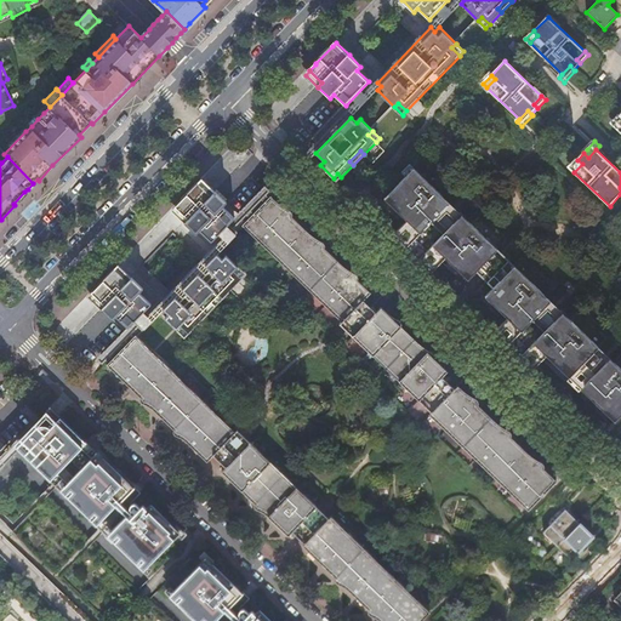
[(570,169),(574,172),(582,164),(577,160),(570,169)]
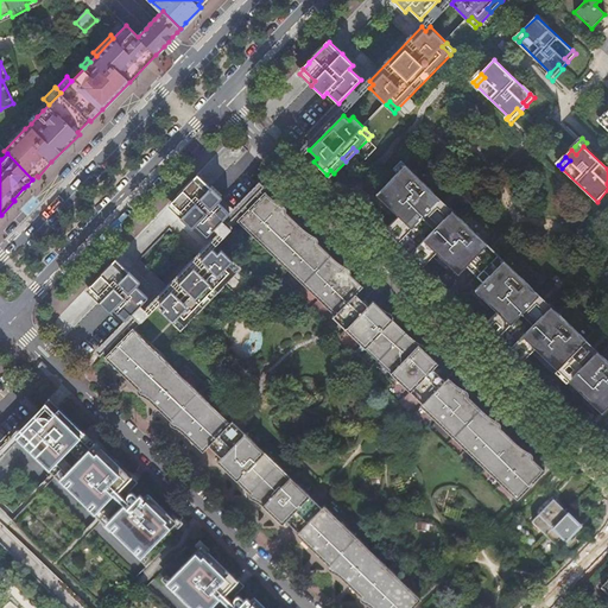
[(393,236),(399,242),(411,254),(417,260),(416,261),(423,267),(437,253),(458,274),(467,267),(488,245),(458,216),(451,225),(449,222),(454,219),(450,214),(445,219),(434,207),(435,206),(436,204),(436,203),(436,202),(436,201),(432,197),(436,194),(406,165),(401,170),(399,168),(397,170),(399,172),(378,195),(399,216),(385,232),(392,238),(393,236)]
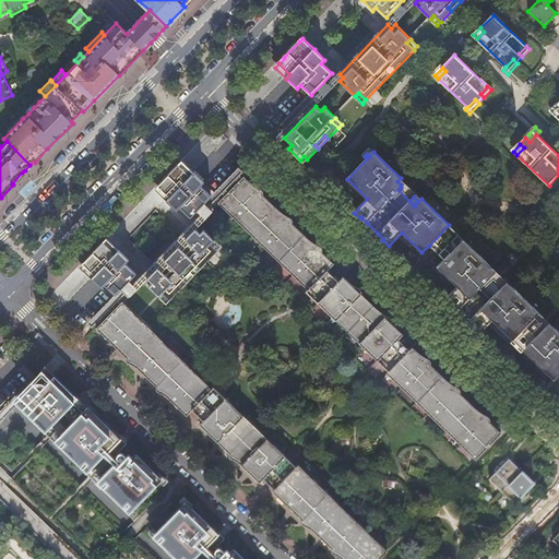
[(164,180),(158,187),(170,198),(167,201),(177,212),(180,209),(191,218),(212,197),(202,187),(205,182),(194,173),(182,161),(179,164),(164,180)]
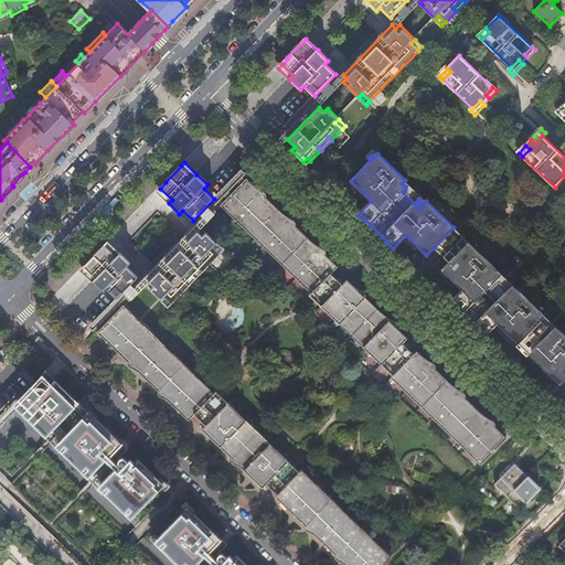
[(279,256),(276,258),(287,269),(290,266),(296,273),(302,278),(309,285),(306,287),(309,291),(312,294),(310,296),(319,305),(321,307),(327,312),(330,309),(336,315),(342,321),(348,327),(345,330),(356,341),(360,338),(365,344),(371,349),(377,355),(375,359),(382,365),(384,368),(393,376),(391,377),(396,383),(400,381),(406,386),(412,392),(417,398),(415,401),(426,412),(428,408),(447,427),(445,429),(456,440),(458,437),(465,444),(470,449),(477,456),(473,458),(481,465),(507,438),(496,427),(496,426),(496,425),(496,424),(494,423),(493,422),(492,420),(491,420),(490,420),(489,420),(465,397),(465,396),(465,395),(465,394),(465,393),(464,393),(462,392),(461,392),(460,392),(459,392),(435,369),(436,368),(435,366),(435,365),(434,364),(434,363),(433,363),(433,362),(432,362),(430,362),(429,362),(428,362),(417,351),(414,354),(405,345),(403,343),(407,338),(395,327),(396,326),(396,324),(395,323),(395,322),(394,321),(393,321),(393,320),(392,320),(391,320),(390,320),(365,298),(366,297),(366,296),(365,295),(365,294),(365,292),(364,292),(363,291),(362,291),(361,291),(360,291),(348,279),(340,287),(338,285),(329,276),(338,267),(334,263),(327,255),(327,254),(327,253),(327,252),(326,252),(326,251),(324,251),(324,249),(323,249),(322,248),(321,248),(320,248),(320,249),(296,226),(297,226),(297,225),(297,224),(296,223),(296,222),(295,221),(294,220),(292,220),(291,220),(290,220),(266,198),(267,196),(267,195),(266,194),(266,193),(265,192),(264,192),(264,191),(263,191),(262,191),(260,191),(248,180),(222,206),(228,212),(231,209),(237,215),(243,221),(249,227),(246,230),(257,241),(260,238),(279,256)]
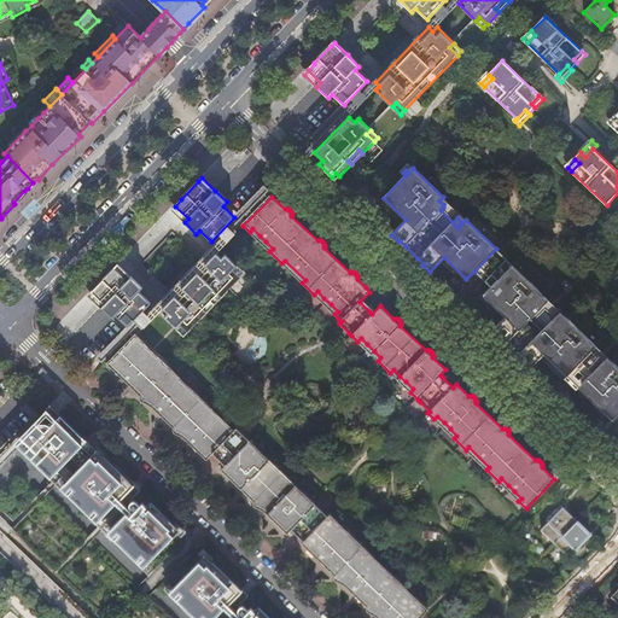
[(188,219),(175,207),(172,210),(185,222),(188,219)]
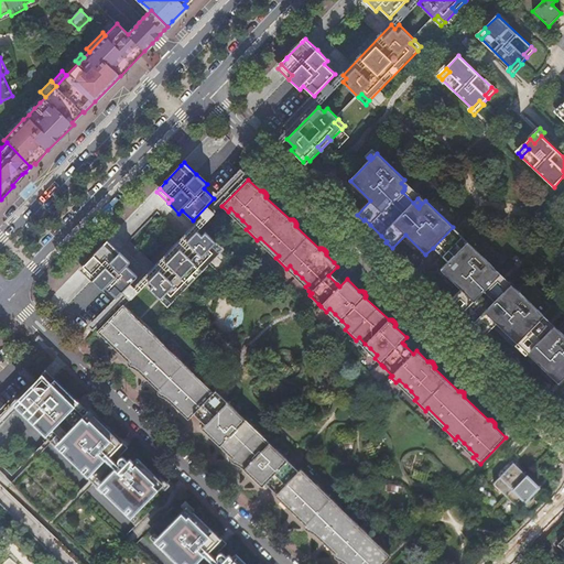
[(213,246),(217,242),(206,232),(203,236),(194,227),(145,278),(154,286),(150,290),(161,300),(164,296),(172,303),(220,253),(213,246)]
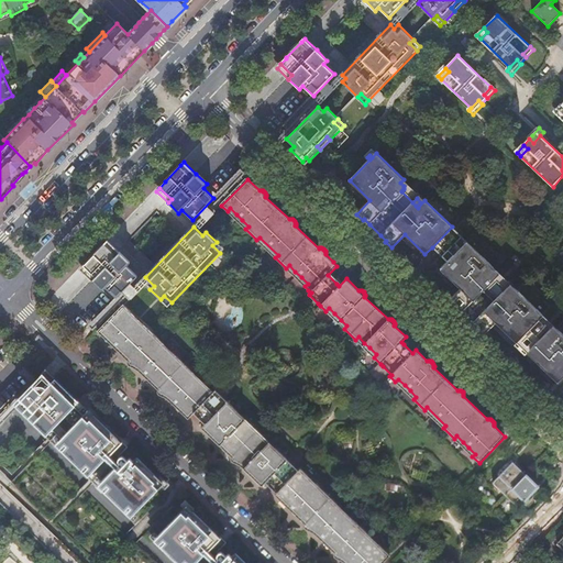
[(452,227),(432,247),(439,253),(442,256),(449,249),(452,249),(456,252),(467,241),(457,232),(452,227)]
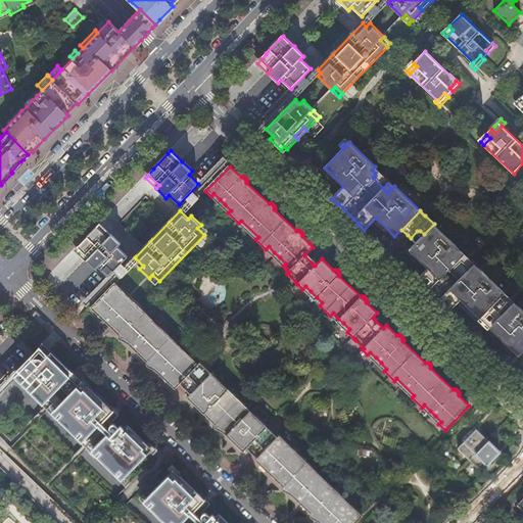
[(241,221),(238,223),(255,239),(258,237),(241,221)]
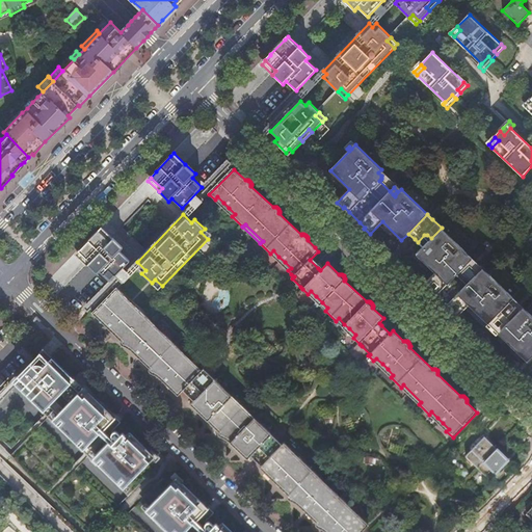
[(90,263),(87,266),(97,275),(100,272),(110,282),(130,261),(121,251),(124,248),(113,238),(102,228),(99,231),(84,245),(84,246),(79,251),(90,263)]
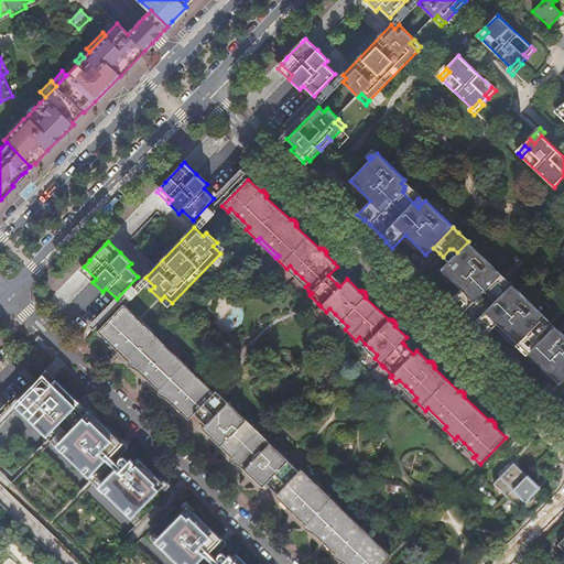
[(528,351),(527,353),(559,383),(563,377),(563,335),(554,325),(552,327),(548,323),(550,322),(517,290),(510,296),(508,295),(512,291),(508,286),(505,291),(494,281),(495,279),(496,278),(496,277),(496,275),(495,274),(491,271),(495,268),(468,241),(457,252),(448,262),(441,269),(462,289),(448,303),(455,310),(456,308),(462,314),(473,324),(478,329),(477,331),(484,337),(497,323),(517,344),(518,342),(522,346),(528,351)]
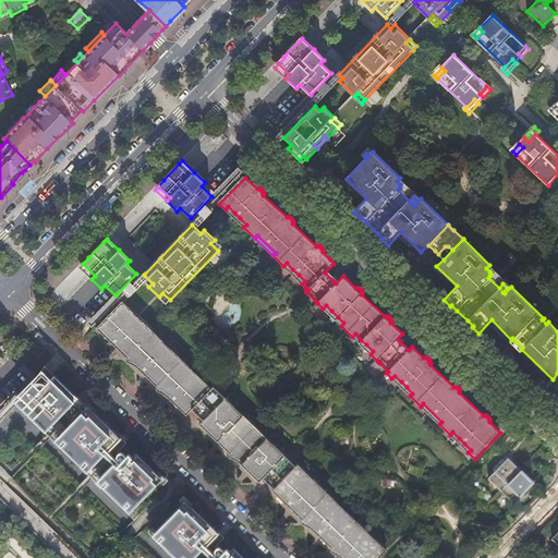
[(221,246),(215,240),(210,243),(218,251),(221,246)]
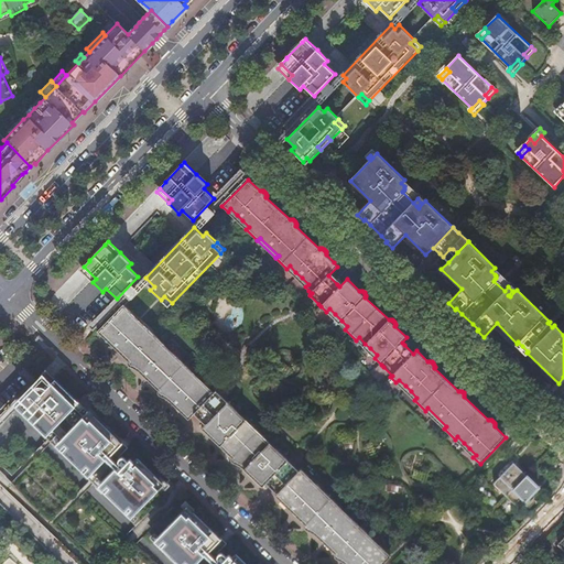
[(80,271),(93,282),(96,279),(84,267),(80,271)]
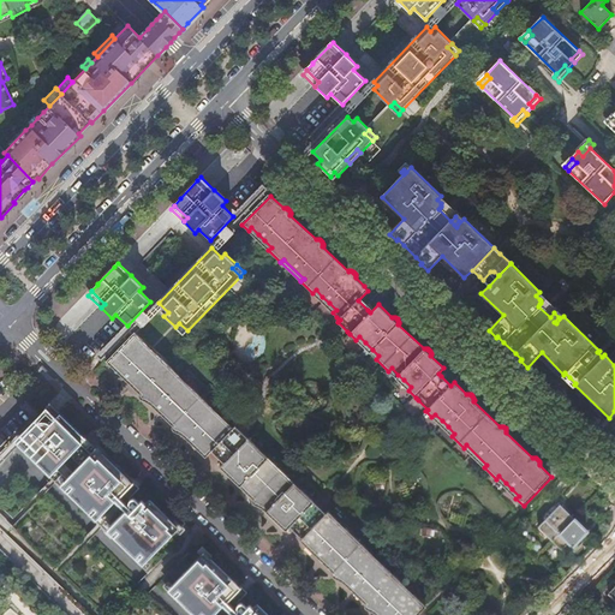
[(184,335),(187,330),(179,323),(175,327),(184,335)]
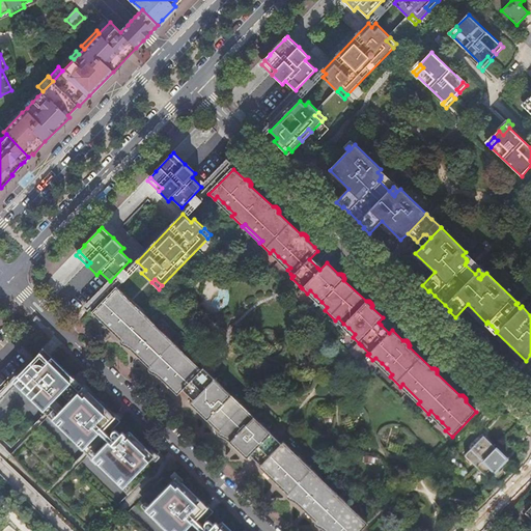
[(121,297),(123,295),(117,288),(93,313),(99,318),(101,316),(107,322),(104,325),(110,330),(112,328),(118,333),(116,336),(121,340),(120,342),(120,343),(121,345),(123,345),(124,346),(126,346),(127,345),(138,358),(140,355),(146,360),(144,363),(149,368),(149,370),(150,372),(151,373),(152,373),(154,373),(155,373),(167,385),(169,383),(174,388),(172,390),(177,395),(183,390),(185,391),(193,400),(190,403),(195,410),(197,407),(203,413),(201,415),(207,421),(210,418),(215,424),(213,426),(218,431),(218,434),(219,436),(220,437),(222,437),(223,437),(235,448),(238,446),(243,451),(241,453),(246,458),(250,455),(254,458),(260,466),(258,468),(264,473),(267,471),(272,476),(270,478),(276,484),(278,481),(284,487),(282,490),(287,495),(286,497),(287,499),(288,500),(290,500),(292,500),(304,511),(306,509),(312,514),(310,516),(314,522),(314,524),(315,525),(315,526),(317,527),(318,527),(319,527),(324,530),(360,530),(367,524),(361,518),(359,521),(354,515),(348,510),(343,505),(345,503),(333,491),(331,494),(326,488),(320,483),(315,478),(317,476),(305,464),(303,466),(298,460),(292,456),(287,451),(289,448),(283,442),(281,444),(274,437),(264,427),(261,430),(256,425),(252,420),(246,415),(249,413),(236,400),(233,402),(228,397),(223,393),(218,388),(221,385),(205,370),(203,368),(201,370),(195,364),(193,366),(188,361),(183,357),(177,352),(179,348),(167,337),(165,339),(160,334),(155,330),(149,325),(151,322),(139,310),(137,312),(132,307),(127,302),(121,297)]
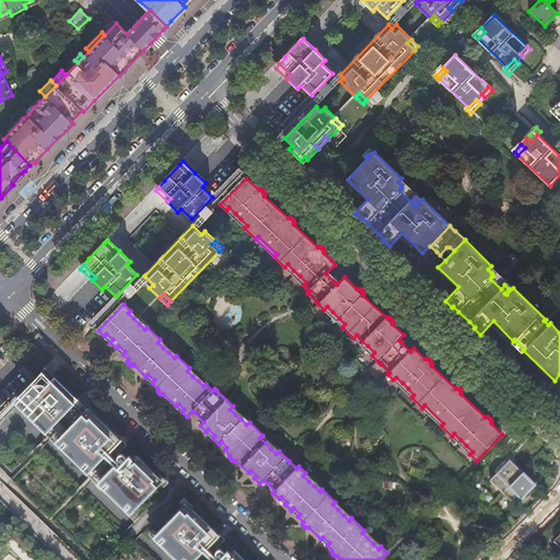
[(522,351),(523,350),(524,349),(518,343),(514,339),(513,341),(514,341),(512,342),(522,351)]
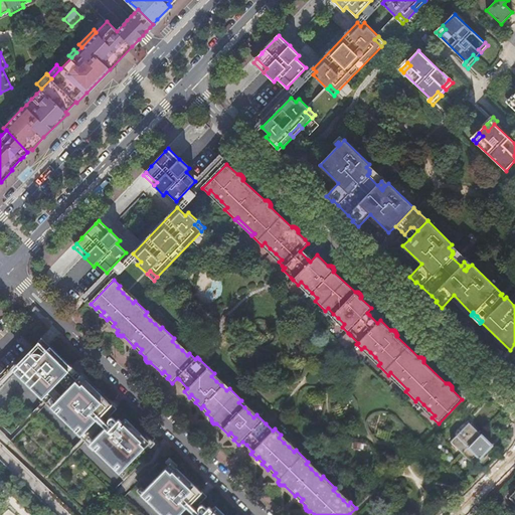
[(42,337),(38,341),(47,349),(50,345),(42,337)]
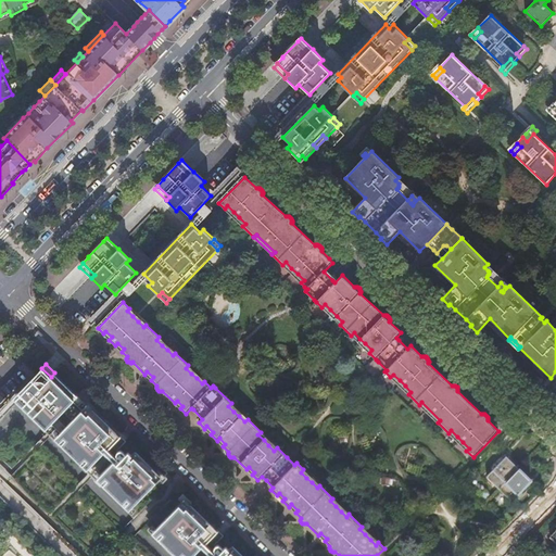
[(51,377),(41,368),(17,392),(22,396),(16,401),(39,422),(41,420),(47,427),(61,413),(62,412),(77,396),(54,373),(51,377)]
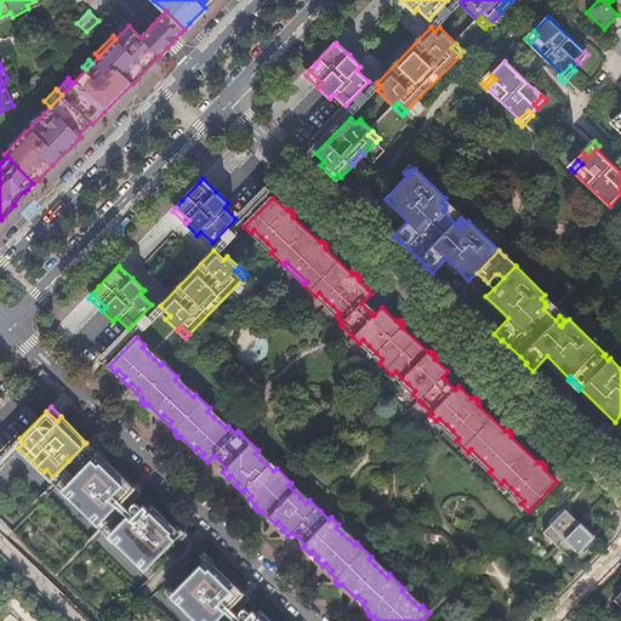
[(471,449),(468,453),(489,472),(491,469),(471,449)]
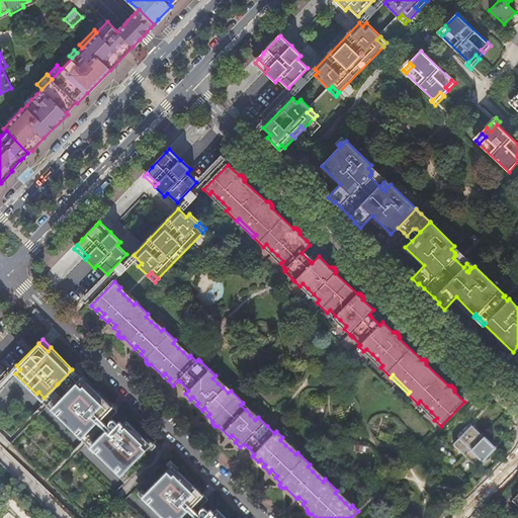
[(86,382),(81,377),(66,393),(60,399),(53,406),(58,412),(56,413),(75,432),(77,430),(82,436),(94,423),(98,426),(100,428),(103,431),(91,444),(97,449),(95,451),(114,469),(115,467),(121,473),(123,471),(148,446),(150,444),(145,439),(125,421),(122,424),(119,421),(117,423),(114,420),(113,420),(113,419),(112,419),(111,419),(110,420),(109,420),(104,415),(106,413),(105,413),(111,407),(86,382)]
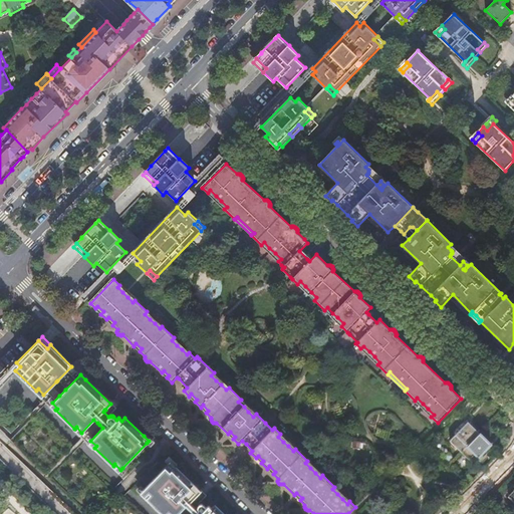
[(111,403),(110,404),(104,410),(105,410),(103,412),(105,415),(108,417),(116,408),(111,403)]
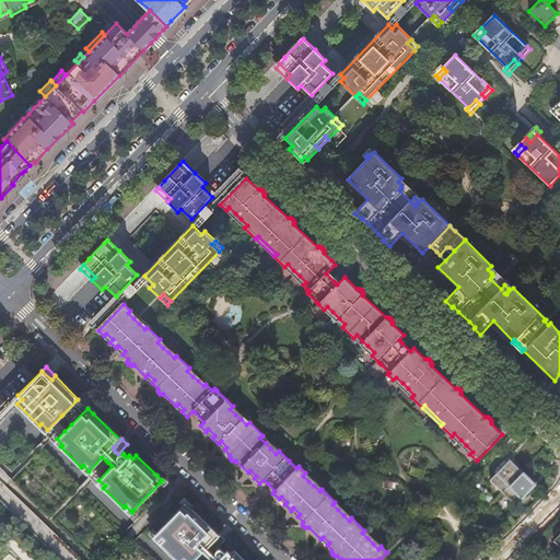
[(503,492),(523,473),(511,459),(490,480),(503,492)]
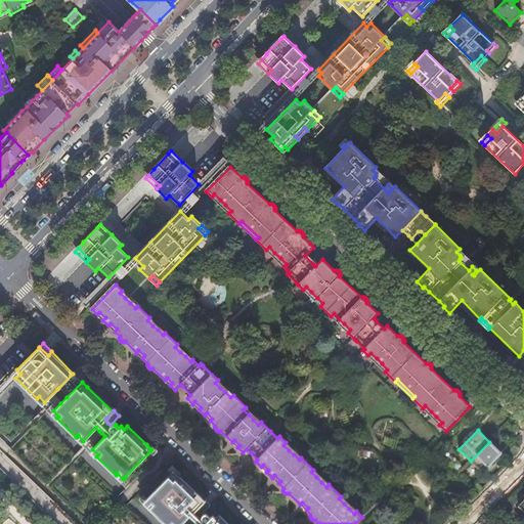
[(148,442),(146,444),(151,449),(149,451),(153,454),(157,450),(148,442)]
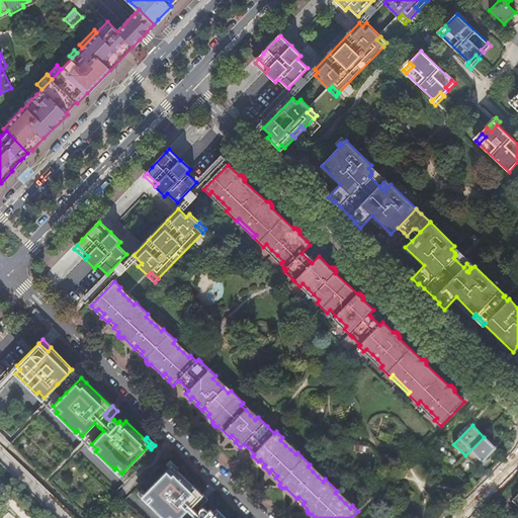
[(495,447),(484,437),(465,455),(477,466),(495,447)]
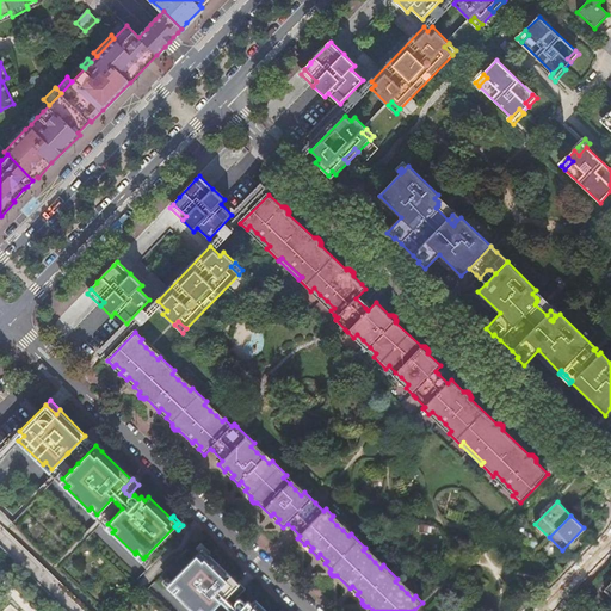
[(197,548),(199,551),(202,549),(208,555),(210,553),(201,543),(197,548)]
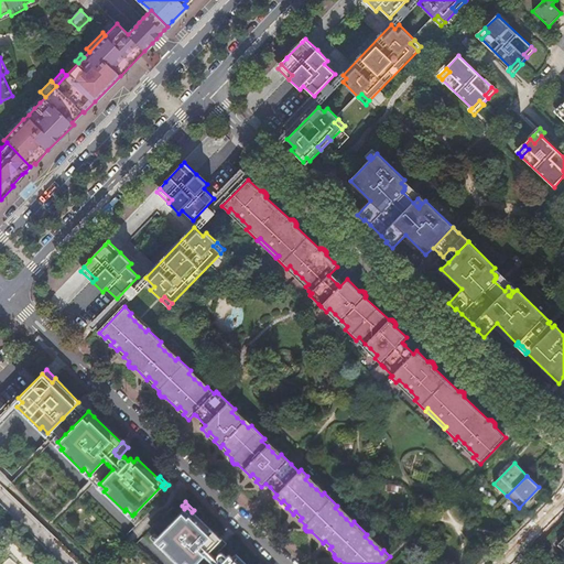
[(162,544),(160,546),(177,563),(182,563),(183,563),(182,563),(194,563),(203,556),(205,560),(208,563),(209,563),(246,563),(236,554),(231,557),(228,554),(226,556),(224,554),(224,553),(223,553),(221,553),(220,553),(219,553),(218,553),(217,553),(213,548),(214,546),(214,545),(220,539),(192,512),(186,507),(184,509),(158,537),(155,538),(162,544)]
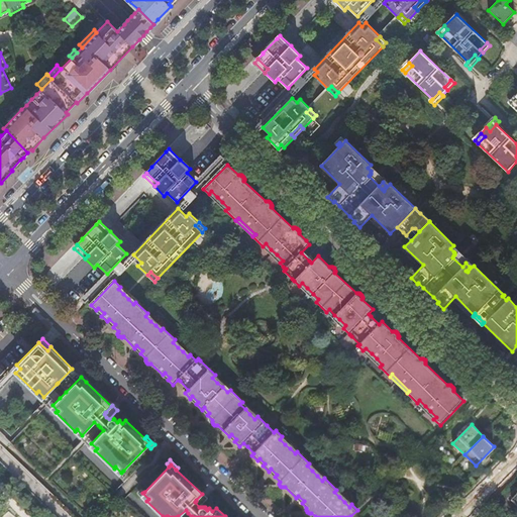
[(115,467),(114,469),(122,478),(126,474),(123,471),(121,473),(115,467)]
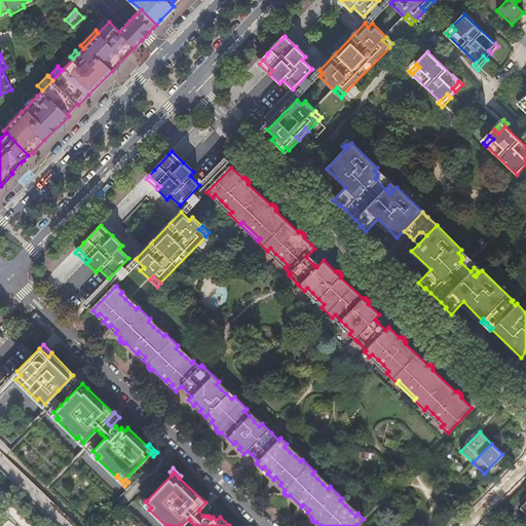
[(141,500),(149,510),(151,508),(145,501),(147,500),(144,497),(141,500)]
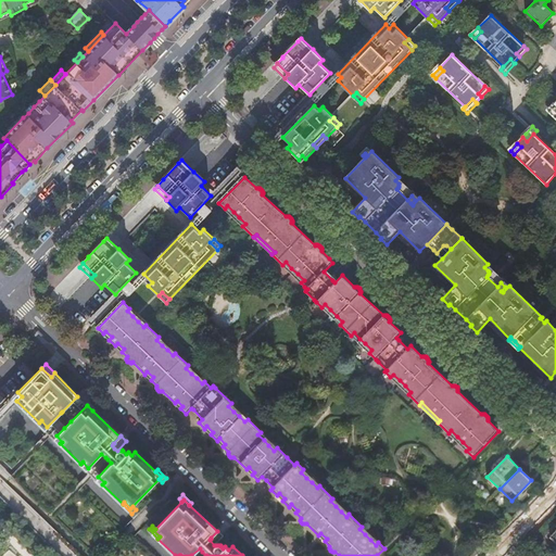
[(217,530),(217,531),(211,538),(211,539),(210,540),(214,545),(224,536),(217,530)]
